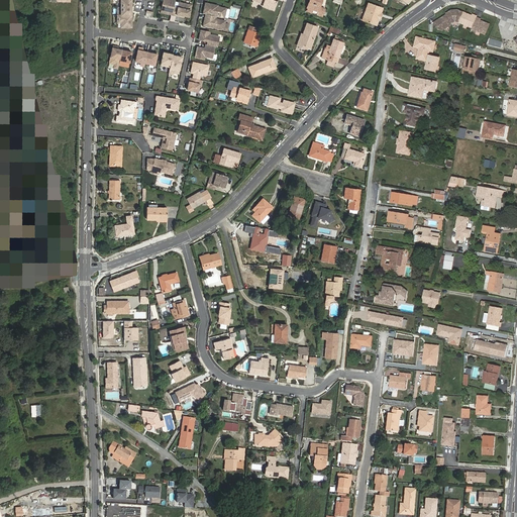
[(131,28),(131,0),(121,0),(121,15),(117,15),(117,23),(121,23),(121,28),(131,28)]
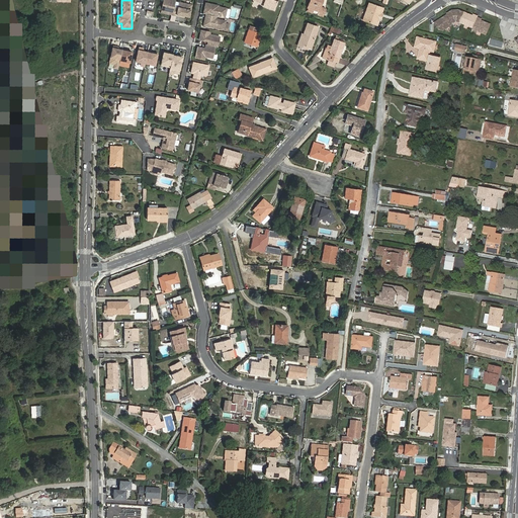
[(163,0),(161,12),(176,15),(177,9),(174,8),(175,0),(163,0)]
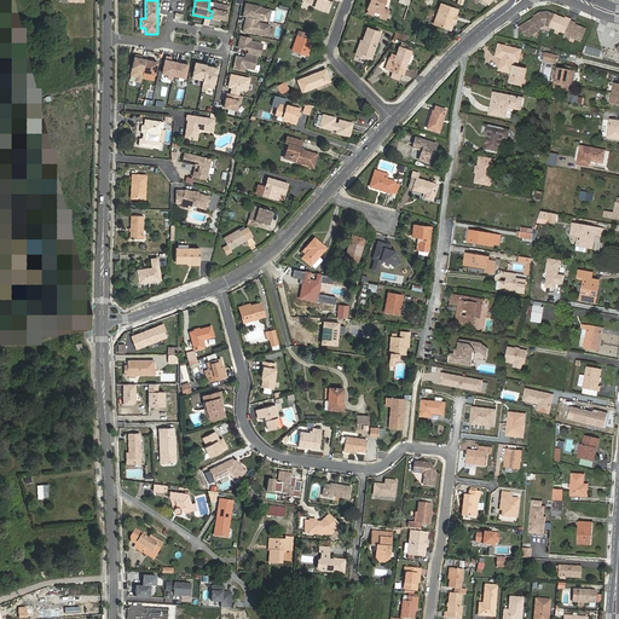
[(329,12),(333,1),(328,0),(302,0),(311,3),(311,0),(317,0),(314,7),(329,12)]
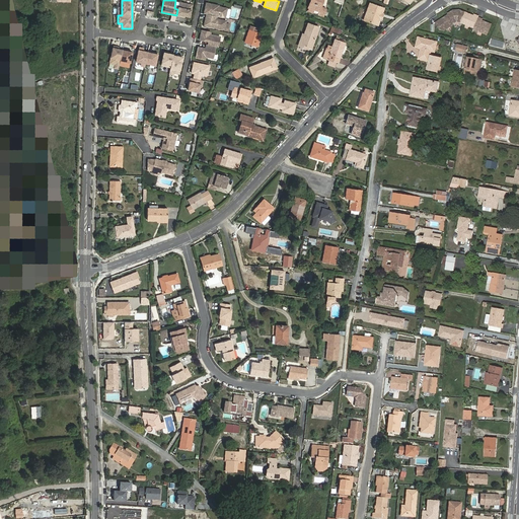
[(312,0),(310,8),(324,13),(326,9),(320,7),(322,0),(312,0)]
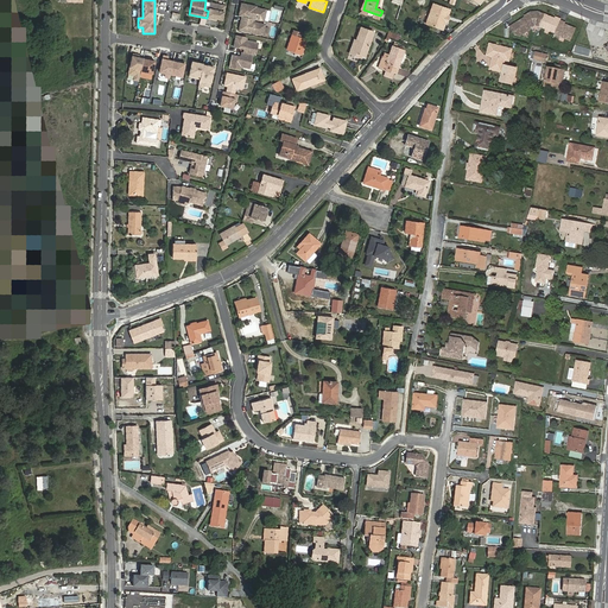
[(208,11),(207,18),(211,19),(213,18),(216,19),(222,20),(226,6),(210,2),(208,11)]
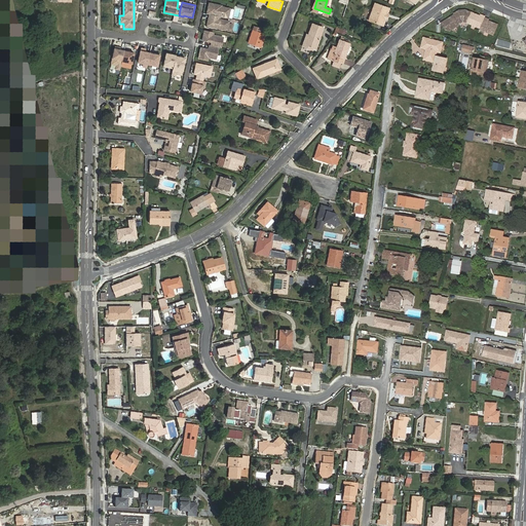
[(210,3),(207,13),(210,14),(219,16),(228,19),(230,8),(222,6),(222,5),(210,3)]
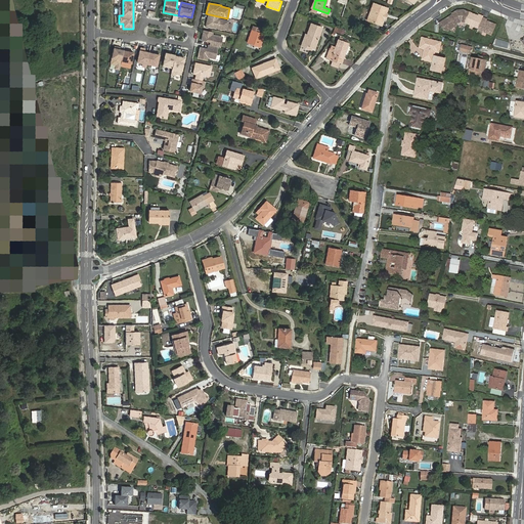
[(367,19),(382,25),(384,18),(383,15),(386,13),(388,8),(376,4),(374,11),(370,10),(367,19)]
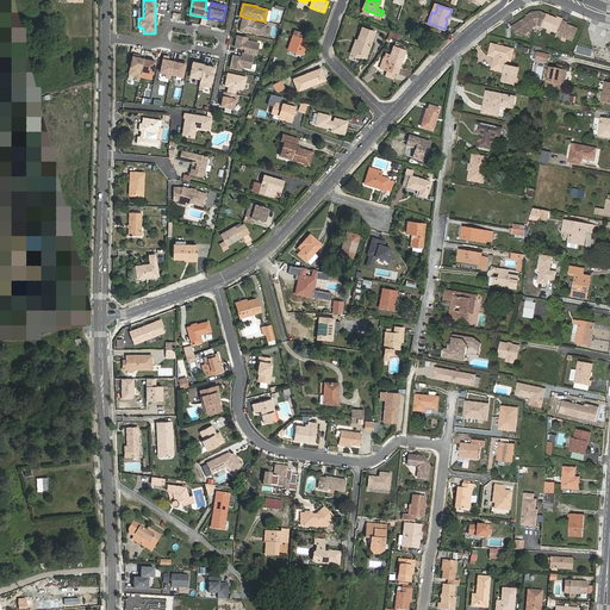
[(527,17),(512,26),(517,33),(522,35),(534,27),(533,26),(536,24),(540,24),(539,12),(533,12),(526,16),(527,17)]
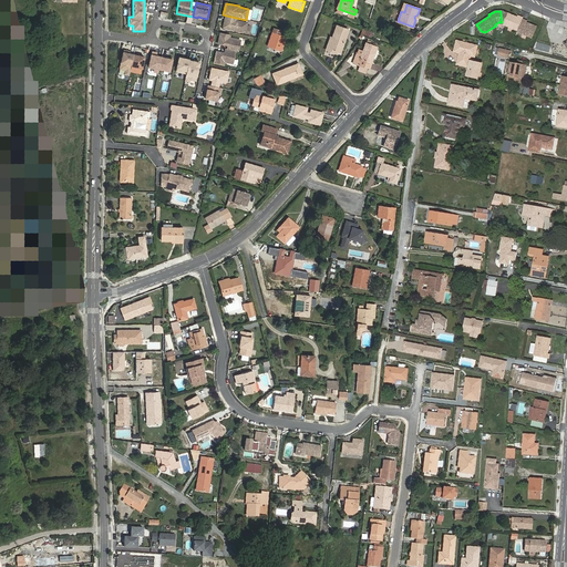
[(518,17),(518,18),(508,13),(504,23),(504,24),(518,30),(517,31),(532,38),(536,27),(525,22),(526,21),(522,19),(523,18),(518,17)]
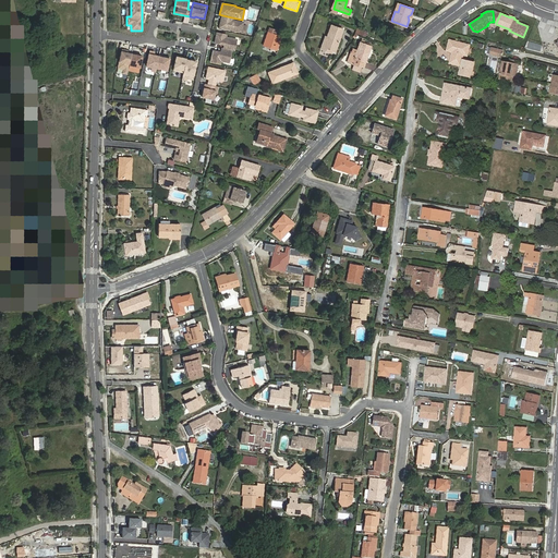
[(232,17),(222,15),(219,27),(242,32),(244,23),(232,20),(232,17)]
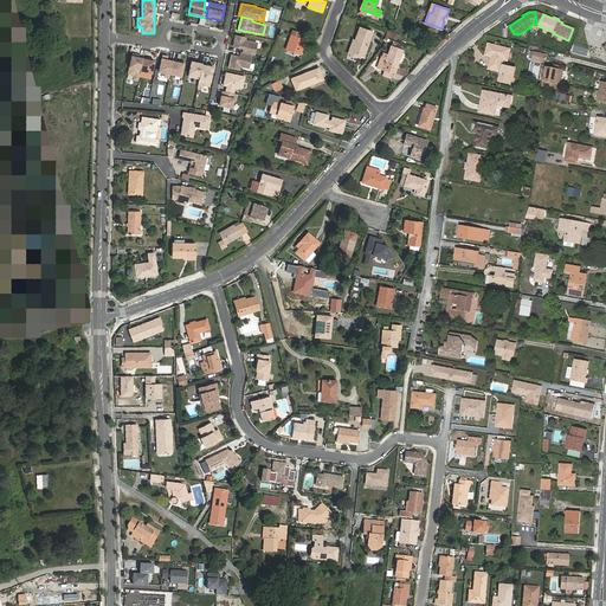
[(360,27),(352,51),(363,55),(373,32),(360,27)]
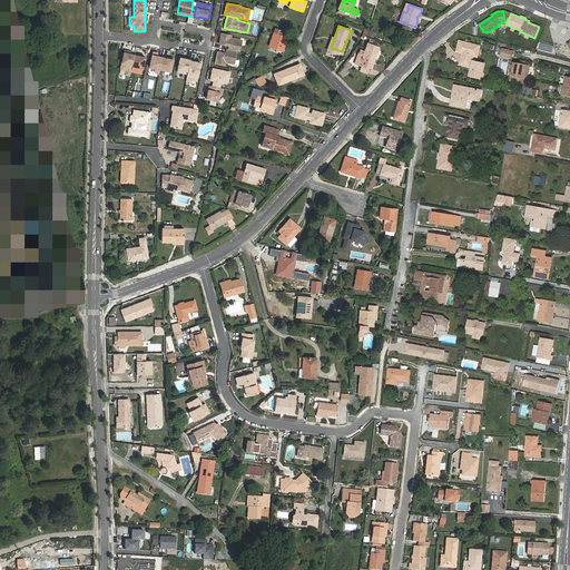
[(283,50),(287,38),(282,36),(283,31),(275,29),(269,46),(283,50)]
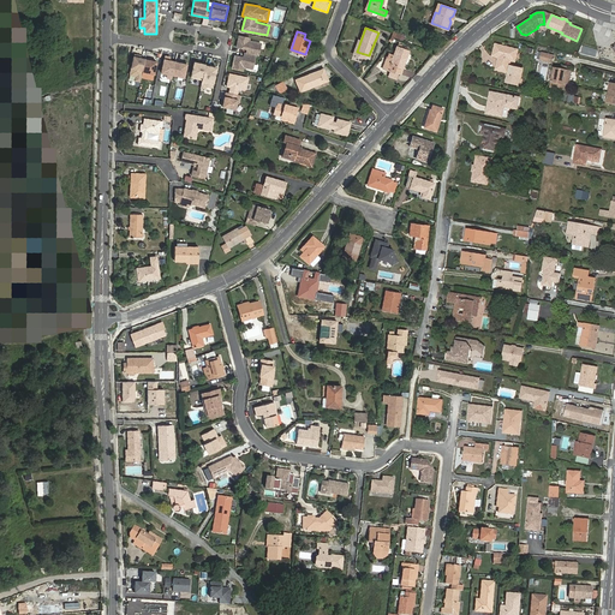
[(248,48),(246,54),(256,55),(258,57),(261,43),(250,41),(250,39),(239,36),(237,47),(245,49),(245,47),(248,48)]
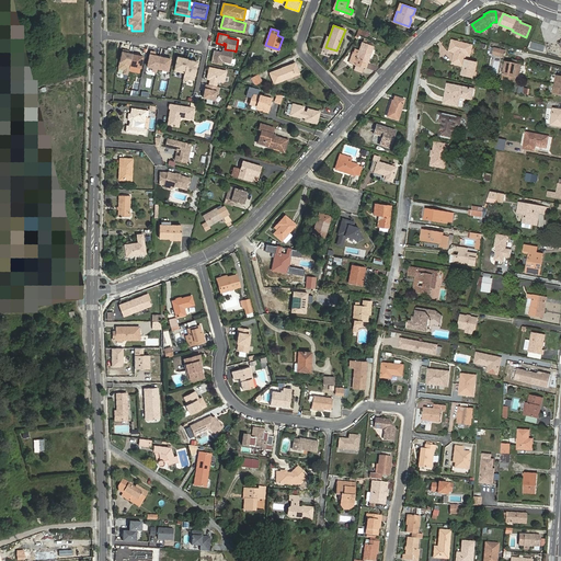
[(453,64),(465,67),(462,75),(472,78),(477,64),(465,60),(466,55),(470,56),(472,45),(453,41),(449,52),(455,53),(453,64)]
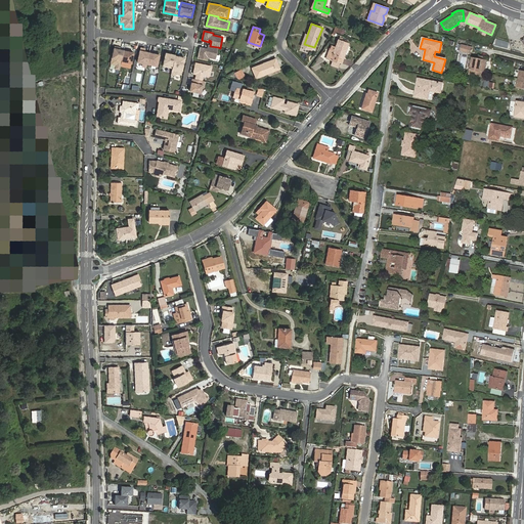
[(333,54),(332,59),(333,60),(335,60),(340,62),(341,63),(348,43),(338,40),(336,47),(332,46),(331,49),(330,49),(329,53),(333,54)]
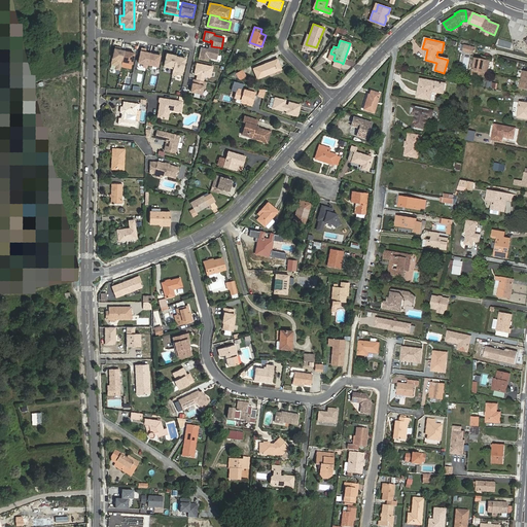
[(199,59),(208,61),(209,58),(217,60),(219,47),(211,46),(209,45),(208,50),(207,50),(207,48),(202,47),(199,59)]
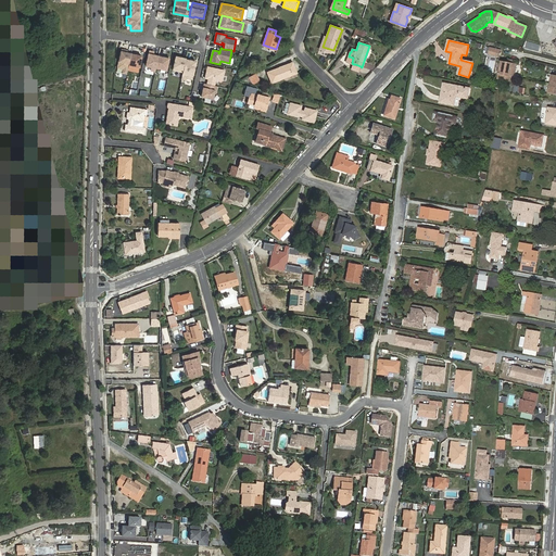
[(490,48),(488,54),(498,57),(500,50),(490,48)]
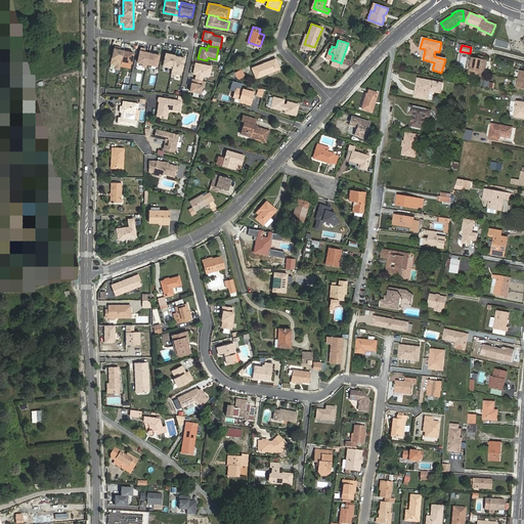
[(115,46),(111,64),(116,66),(115,69),(120,70),(121,61),(124,50),(120,49),(120,48),(115,46)]
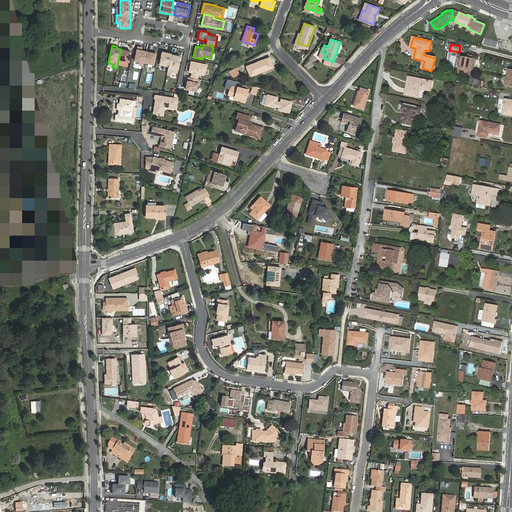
[(144,61),(146,52),(141,51),(142,49),(139,49),(139,47),(137,47),(135,61),(139,62),(139,65),(143,65),(144,61)]
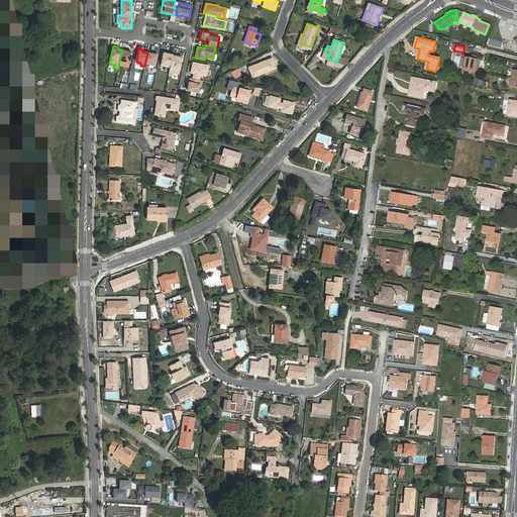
[(126,49),(122,48),(122,49),(119,61),(129,63),(131,53),(126,50),(126,49)]
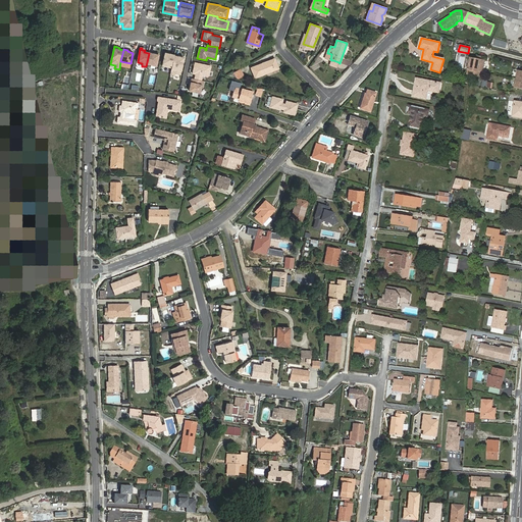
[(153,54),(153,52),(149,52),(149,53),(147,62),(157,64),(159,55),(153,54)]
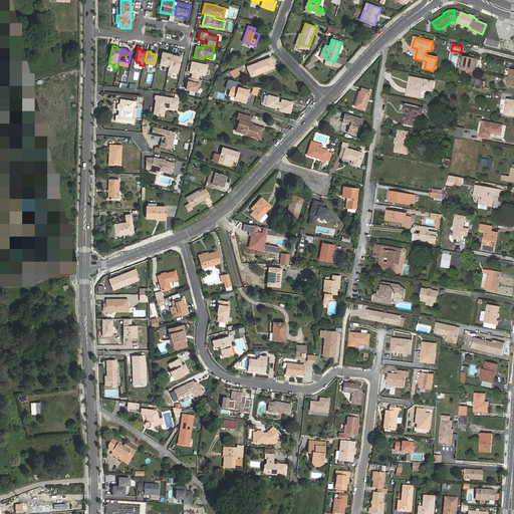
[(160,65),(169,67),(172,55),(172,54),(163,52),(160,65)]
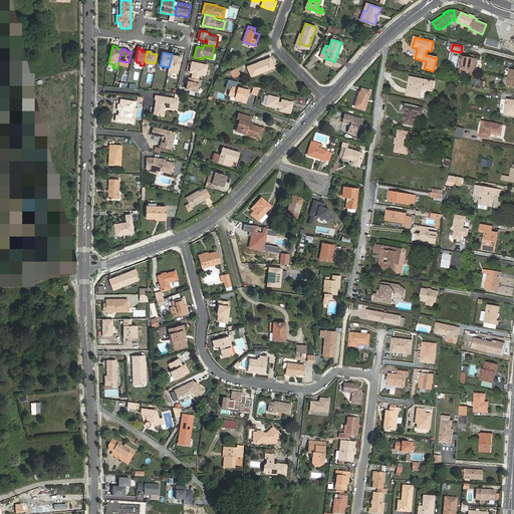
[(169,67),(168,73),(172,74),(173,72),(178,73),(182,57),(172,55),(169,67)]
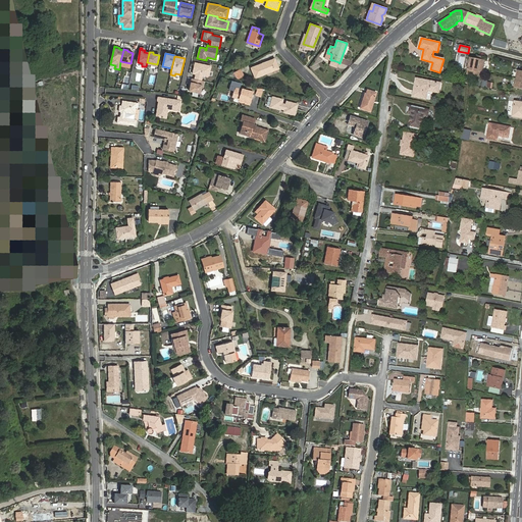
[(481,76),(481,72),(478,71),(481,57),(477,56),(476,59),(471,58),(467,73),(481,76)]
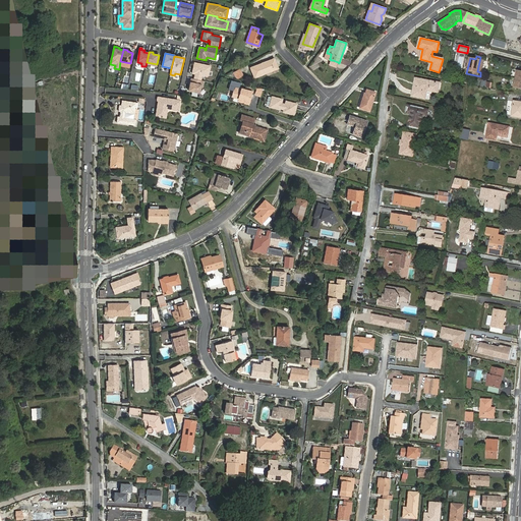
[(279,69),(275,57),(249,67),(254,78),(279,69)]
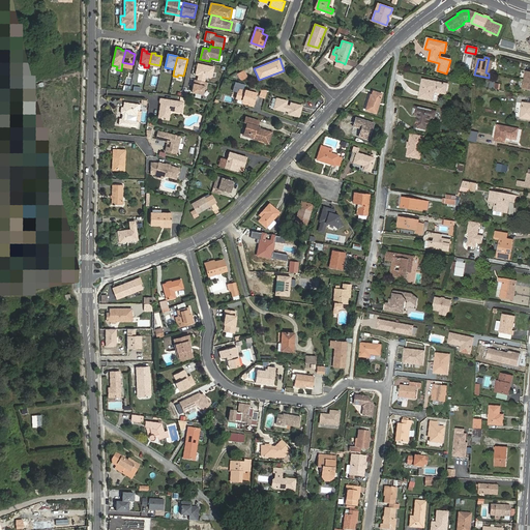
[(212,77),(214,67),(198,64),(196,74),(199,74),(199,76),(198,81),(204,82),(205,77),(210,78),(212,77)]
